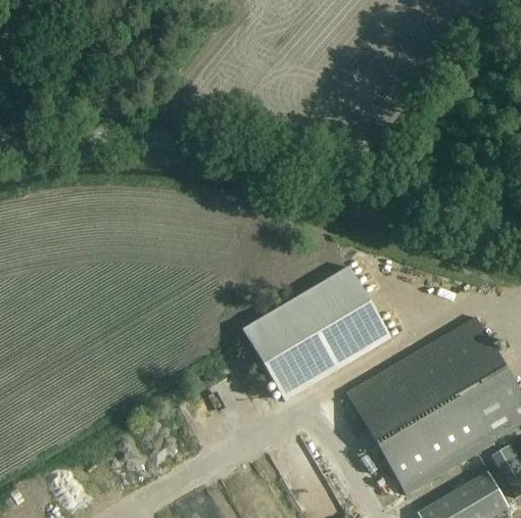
[(284,398),(392,335),(350,264),(243,327),(284,398)]
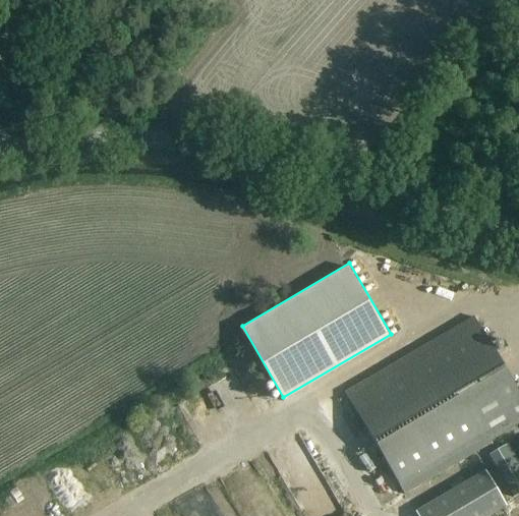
[(518,390),(476,317),(348,392),(406,490),(518,422),(518,390)]
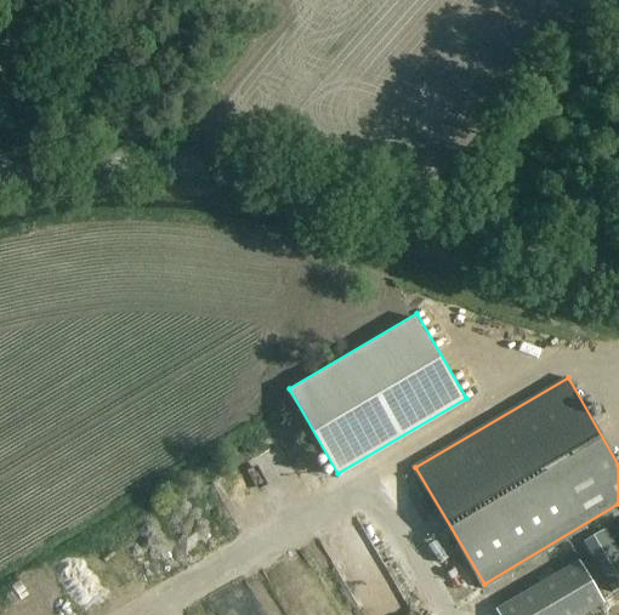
[(327,539),(213,604),(217,614),(254,614),(341,565),(327,539)]
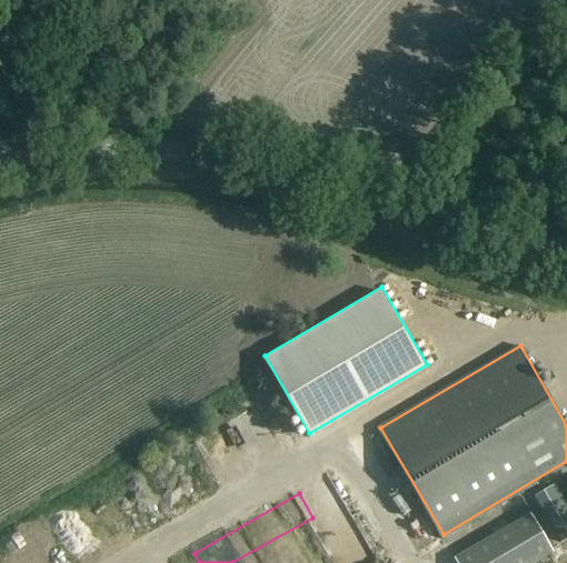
[(347,526),(361,521),(356,506),(342,512),(347,526)]
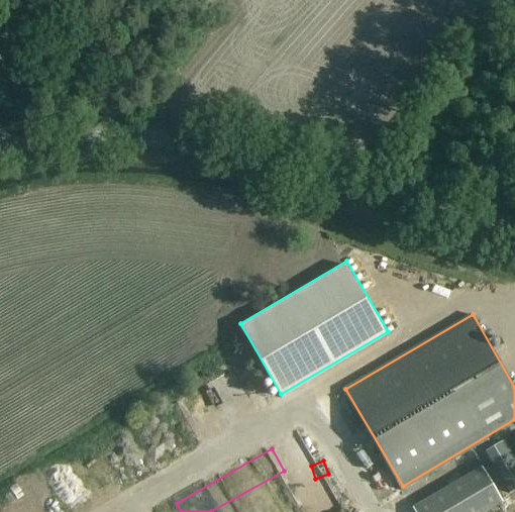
[(413,505),(417,511),(484,511),(504,501),(483,465),(413,505)]
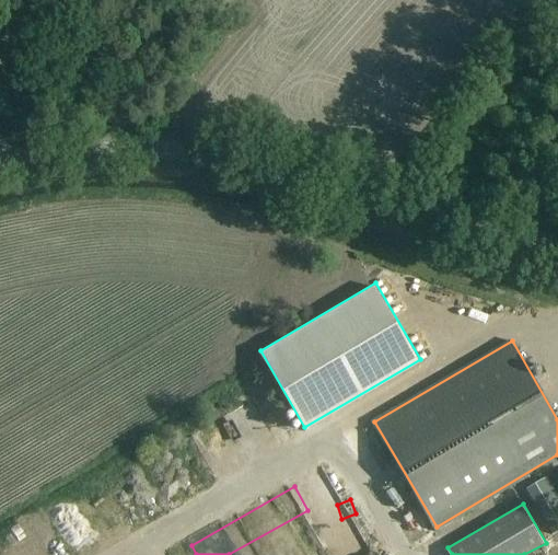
[(288,554),(283,545),(266,554),(288,554)]
